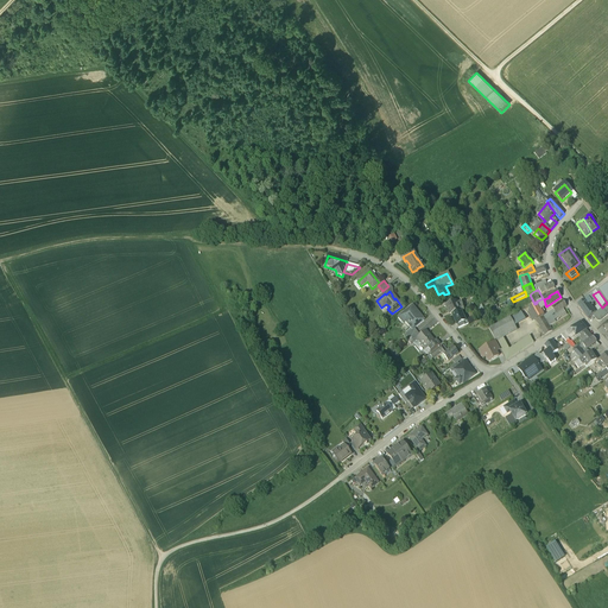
[(588,298),(578,306),(583,312),(590,308),(589,306),(593,303),(588,298)]
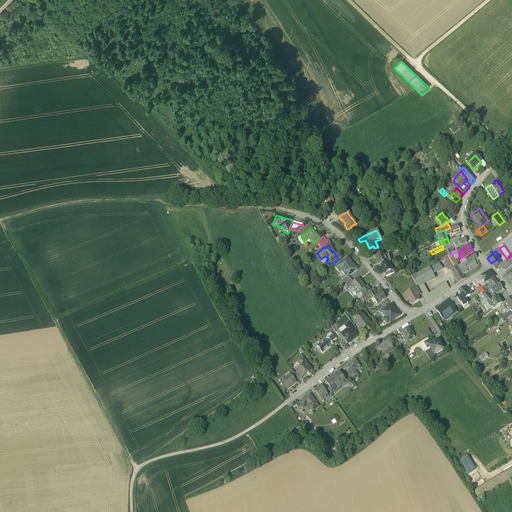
[(384,254),(375,257),(379,266),(381,265),(387,263),(384,254)]
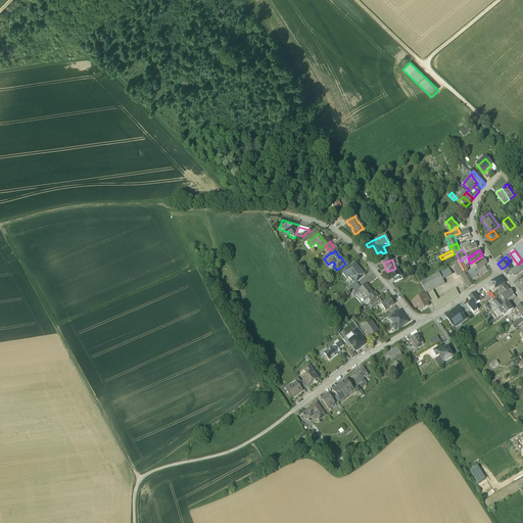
[(460,262),(456,264),(462,276),(468,272),(464,265),(463,263),(462,260),(460,262)]
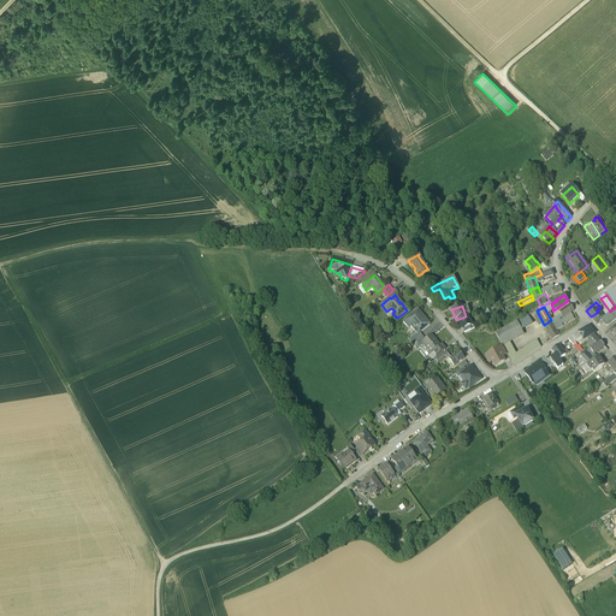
[(567,307),(560,312),(567,319),(562,323),(557,317),(551,320),(554,324),(557,330),(575,319),(574,317),(572,313),(567,307)]
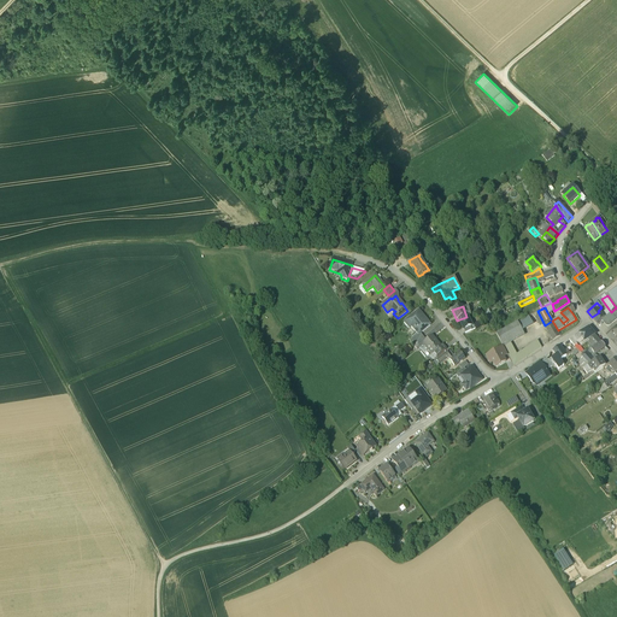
[(611,312),(604,318),(601,321),(606,325),(609,325),(616,318),(616,309),(616,307),(611,312)]
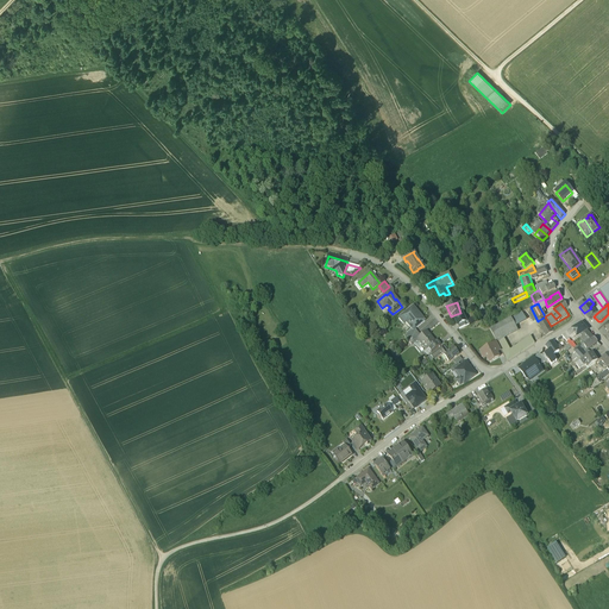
[(425,321),(413,307),(408,311),(399,319),(403,324),(407,321),(409,325),(408,326),(412,330),(413,331),(415,330),(425,321)]
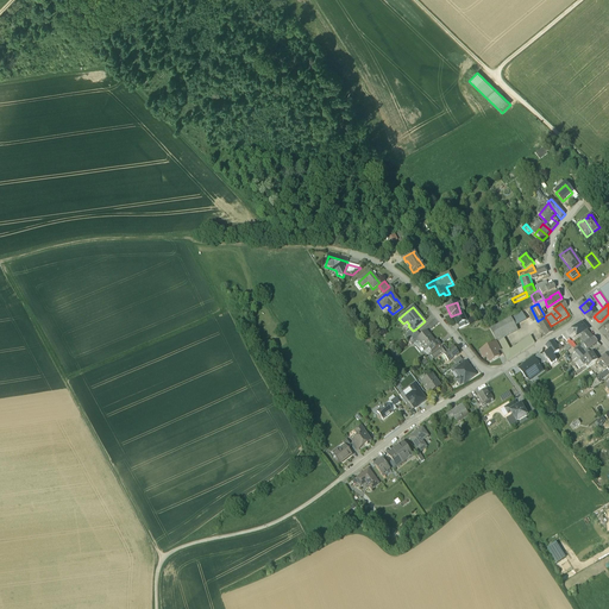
[(591,308),(584,313),(589,320),(594,316),(596,314),(594,312),(591,308)]
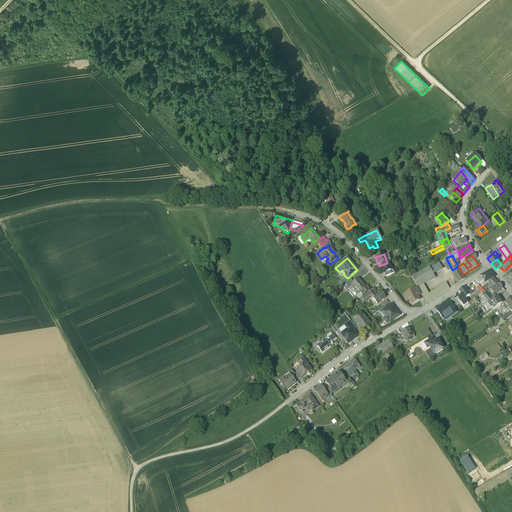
[(387,263),(381,265),(385,275),(390,272),(393,271),(389,262),(387,263)]
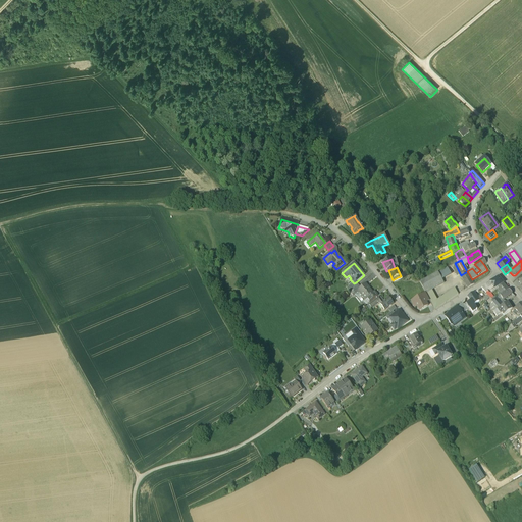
[(448,267),(420,281),(426,294),(432,290),(444,283),(441,279),(451,274),(448,267)]
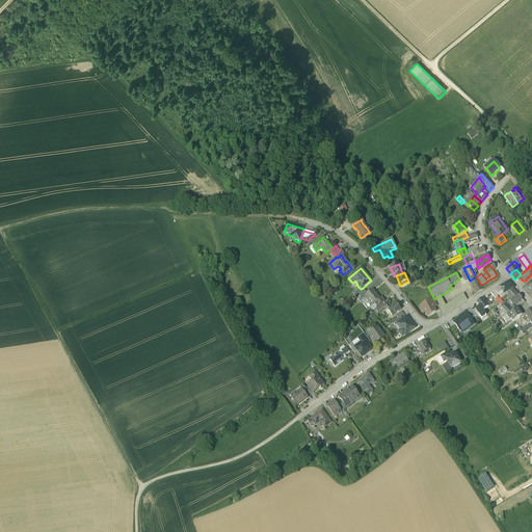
[(483,289),(476,276),(470,281),(477,293),(483,289)]
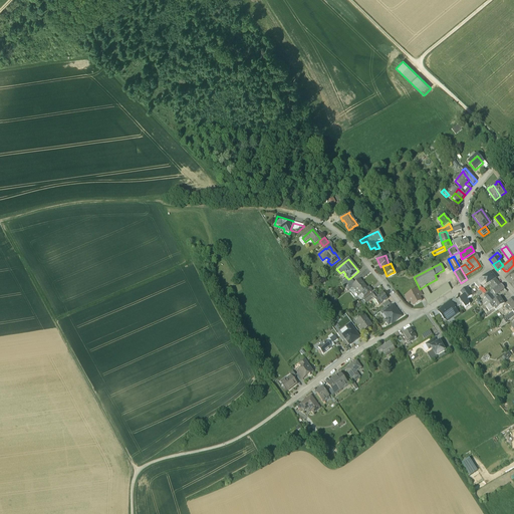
[(495,279),(490,273),(479,280),(482,285),(484,287),(490,283),(494,290),(501,286),(501,285),(495,279)]
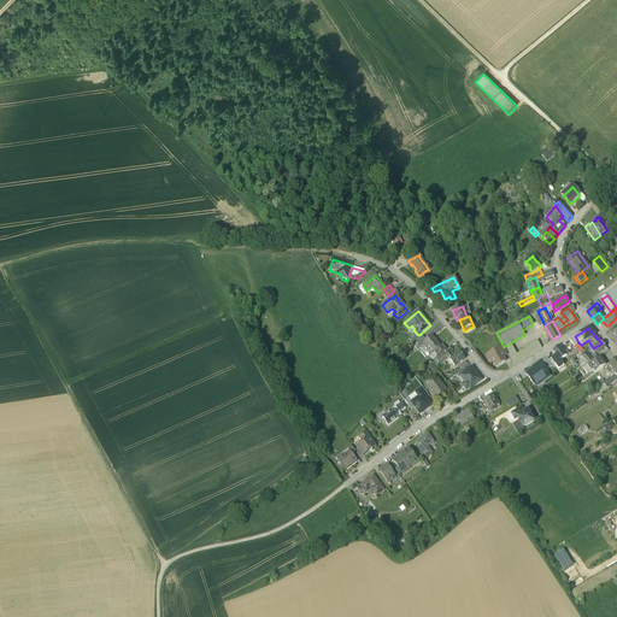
[(418,335),(417,334),(410,341),(412,345),(416,342),(423,336),(421,334),(418,335)]
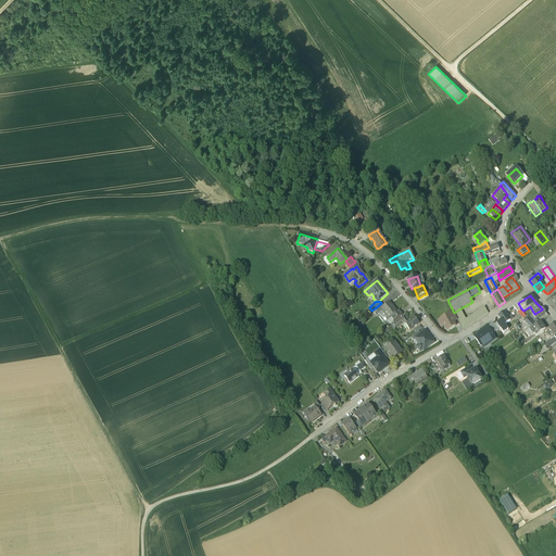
[(381,303),(375,308),(378,313),(381,310),(384,306),(381,303)]
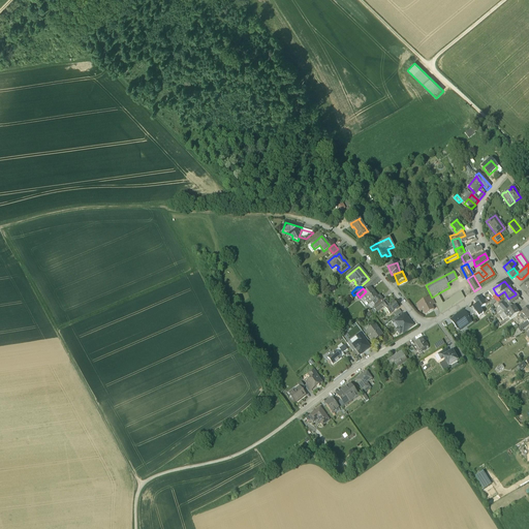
[(375,294),(370,288),(366,291),(363,294),(368,301),(375,294)]
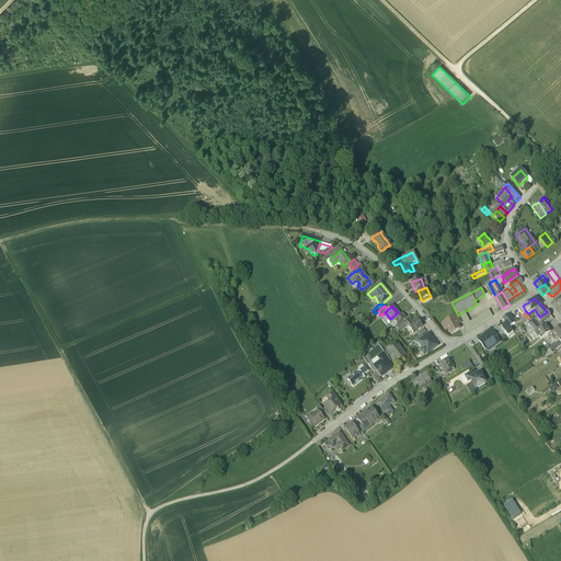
[(528,316),(526,316),(524,312),(526,311),(523,306),(517,309),(523,316),(524,317),(526,319),(530,322),(531,321),(528,316)]
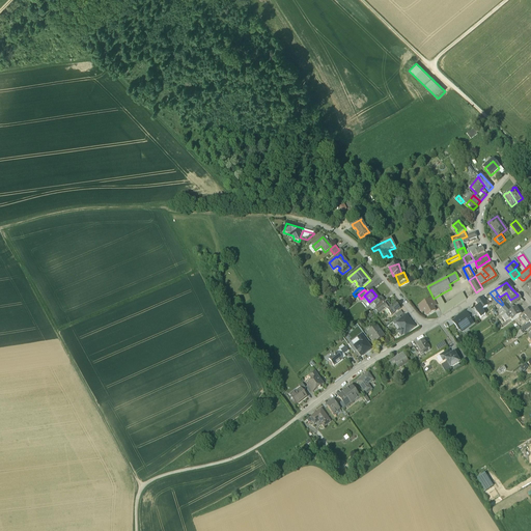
[(445,305),(439,308),(442,314),(466,299),(463,294),(445,305)]
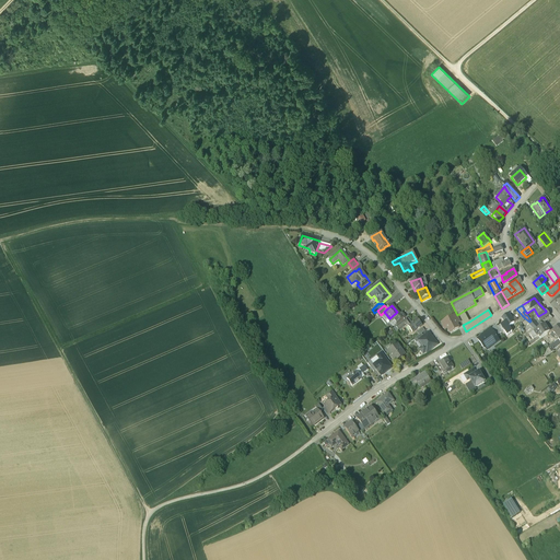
[(464,311),(457,315),(463,325),(469,322),(464,311)]
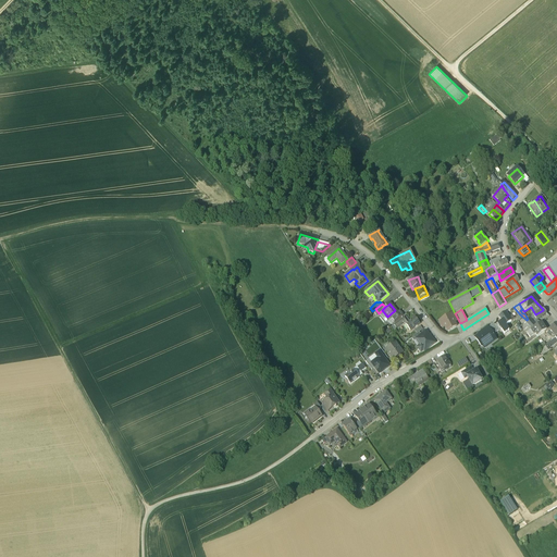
[(535,314),(533,316),(536,320),(546,313),(543,309),(543,310),(535,314)]
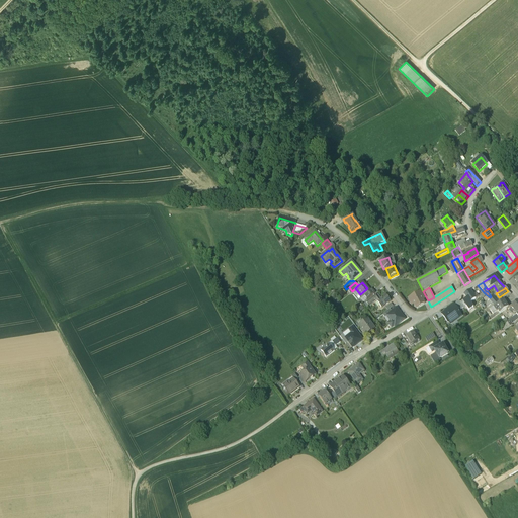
[(367,288),(360,294),(362,297),(364,296),(367,300),(374,293),(371,289),(370,291),(367,288)]
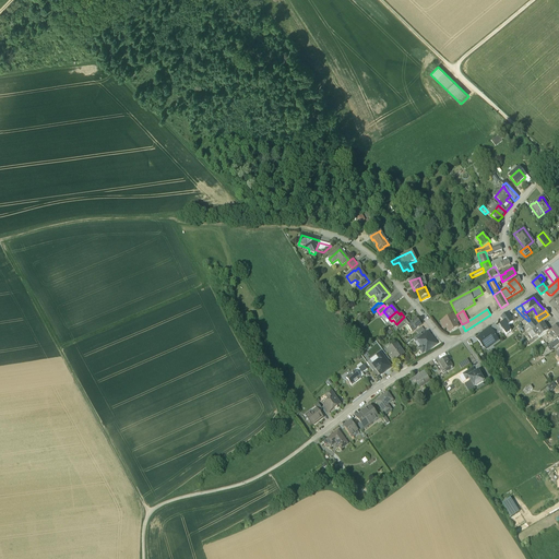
[(511,319),(507,313),(501,318),(503,321),(508,326),(513,322),(511,319)]
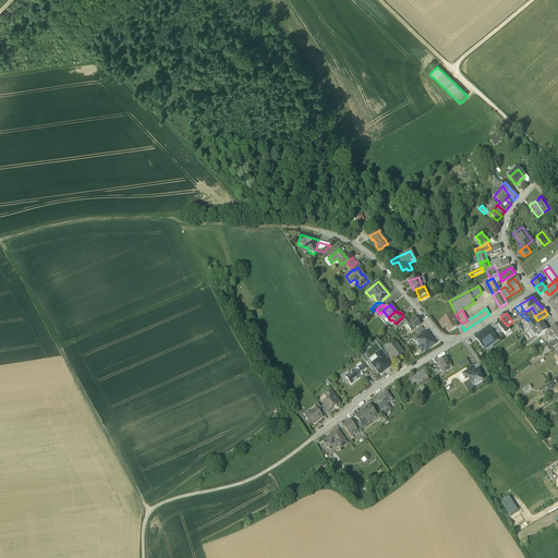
[(451,315),(441,320),(448,331),(457,327),(456,323),(451,315)]
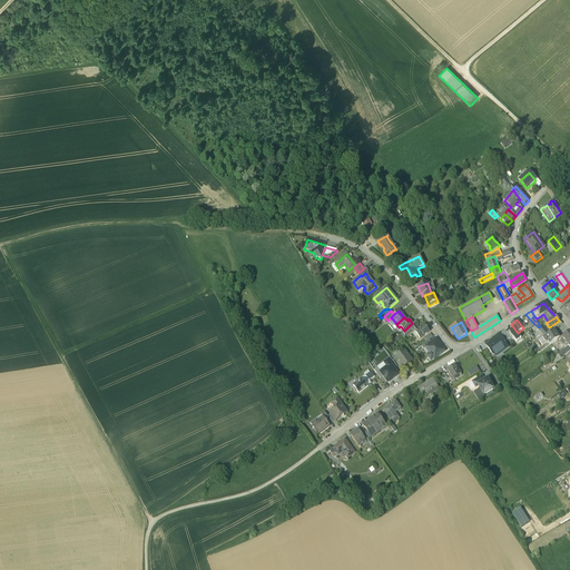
[(424,325),(418,330),(414,325),(411,327),(413,331),(420,338),(430,331),(424,325)]
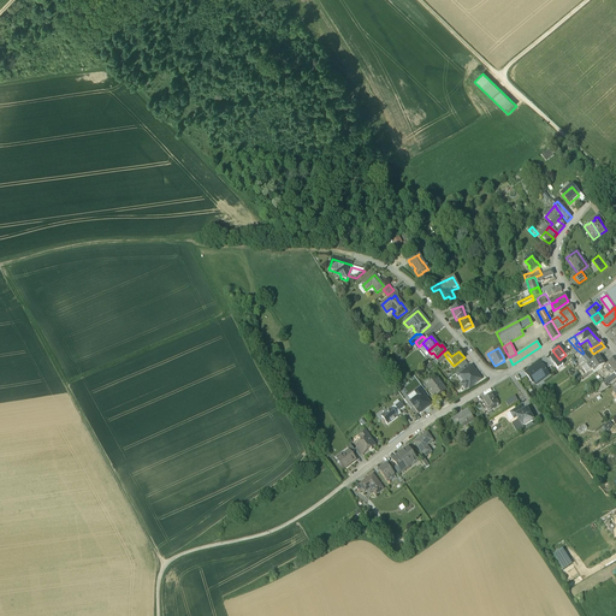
[(592,361),(586,353),(584,353),(582,354),(580,355),(582,357),(587,363),(588,365),(592,361)]
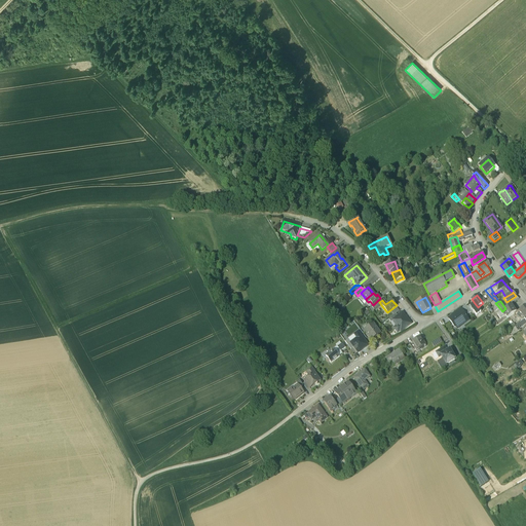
[(379,302),(372,307),(374,310),(381,305),(379,302)]
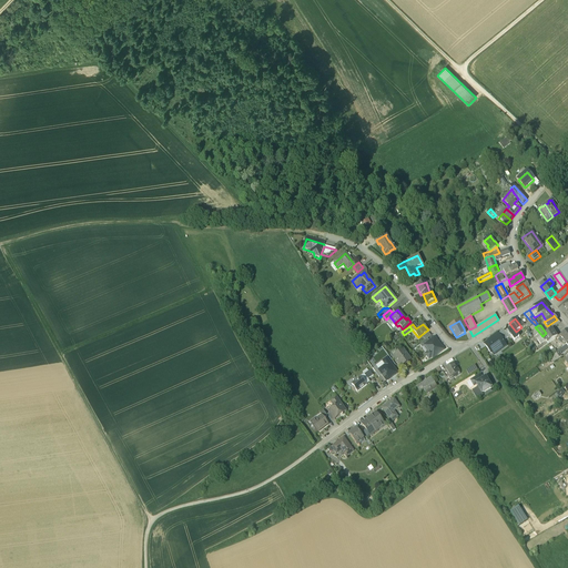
[(516,332),(511,326),(507,330),(507,331),(511,335),(514,340),(519,336),(516,332)]
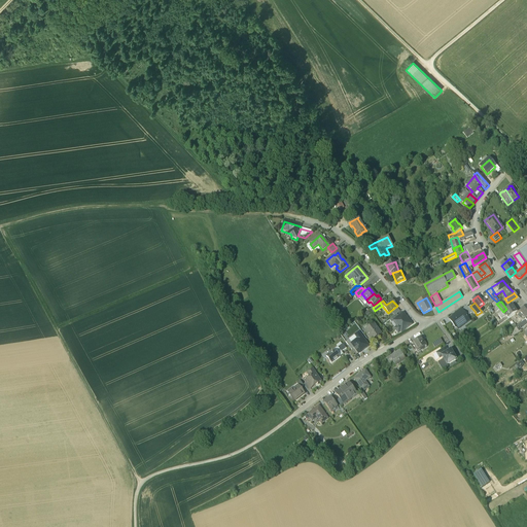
[(467,306),(462,310),(465,315),(467,313),(469,315),(471,313),(468,308),(467,306)]
